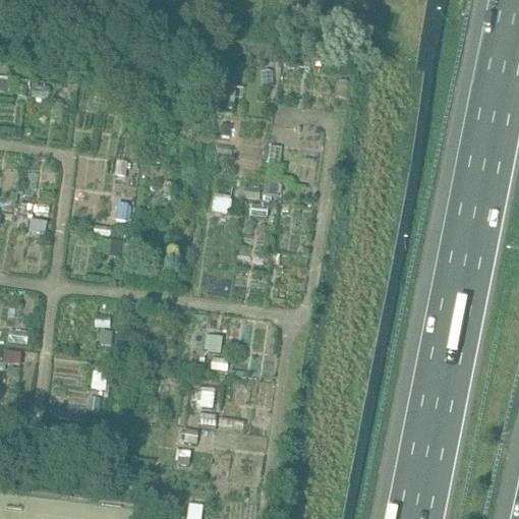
[(219,123),(218,136),(227,136),(228,124),(219,123)]
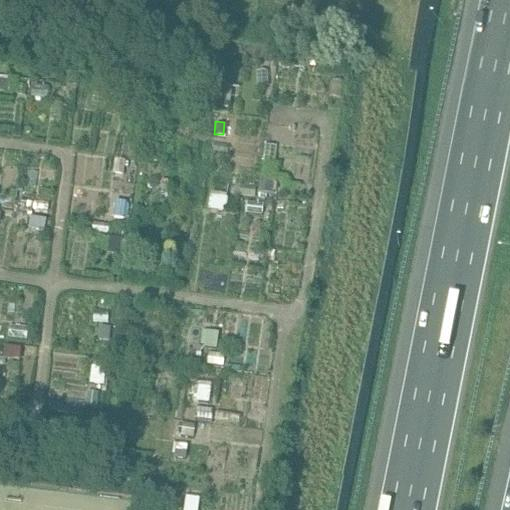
[(208,192),(207,209),(225,210),(226,193),(208,192)]
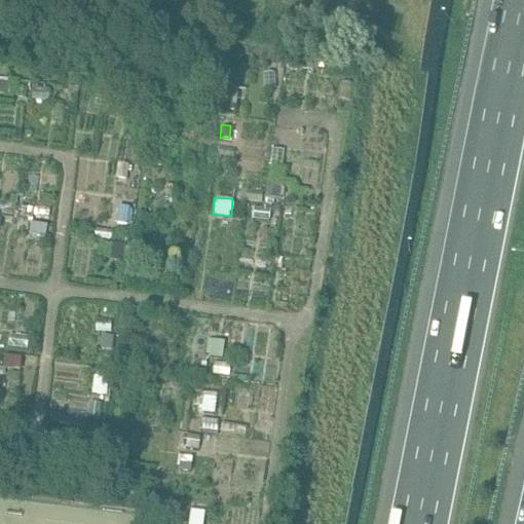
[(270,204),(253,202),(252,217),(269,219),(270,204)]
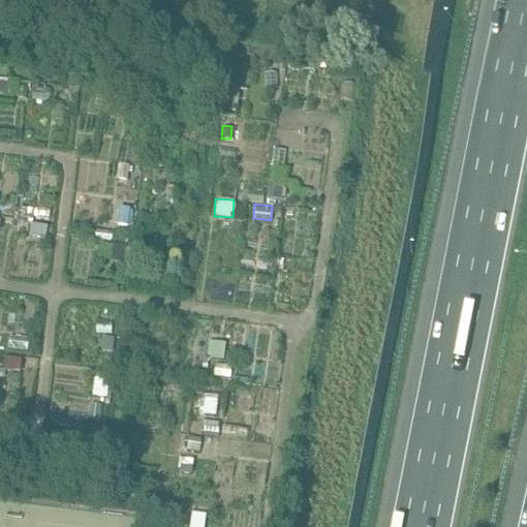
[(239,254),(235,276),(270,281),(274,257),(256,254),(256,256),(239,254)]
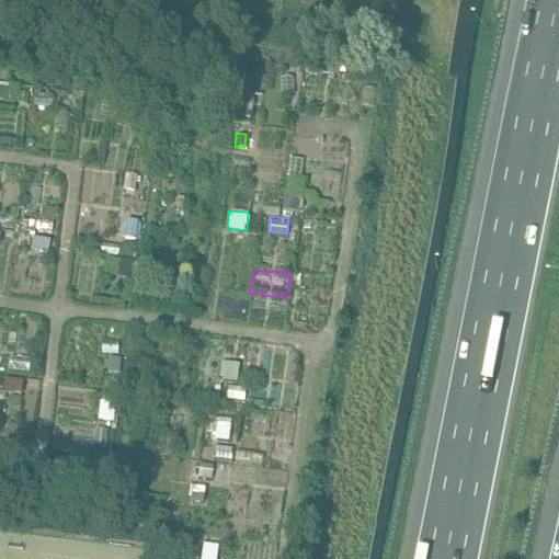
[(107,357),(106,371),(117,372),(118,357),(107,357)]
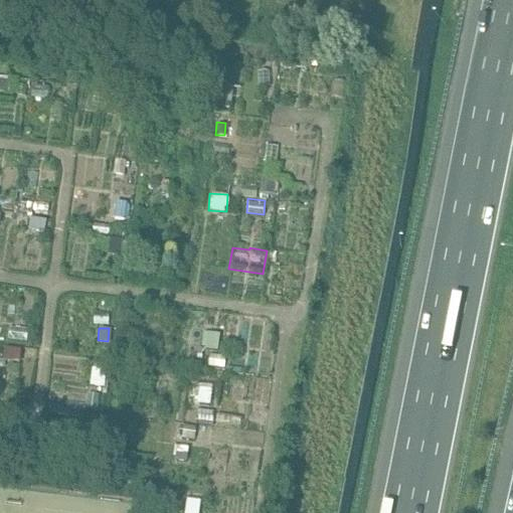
[(210,402),(213,380),(198,378),(196,400),(210,402)]
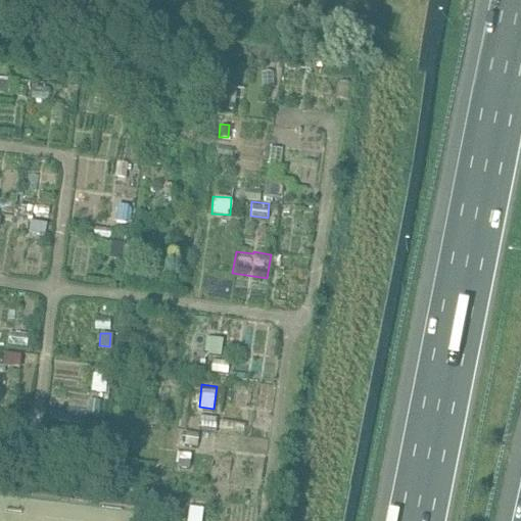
[(201,520),(203,506),(190,505),(188,520),(201,520)]
